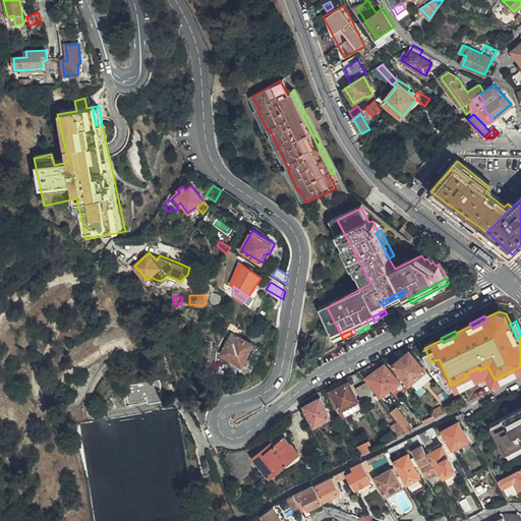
[(243,365),(253,345),(231,334),(222,354),(243,365)]
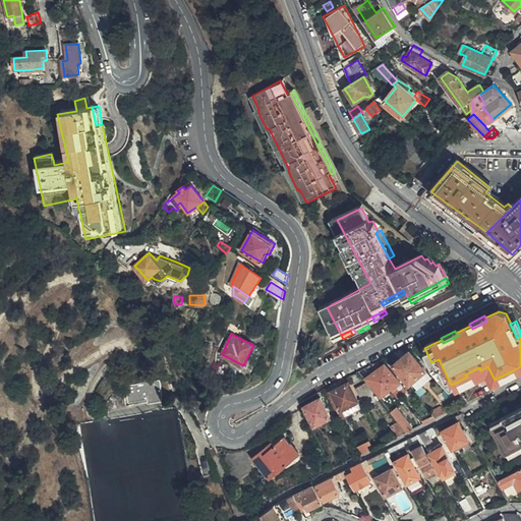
[(425,368),(410,350),(394,364),(399,371),(410,383),(425,368)]
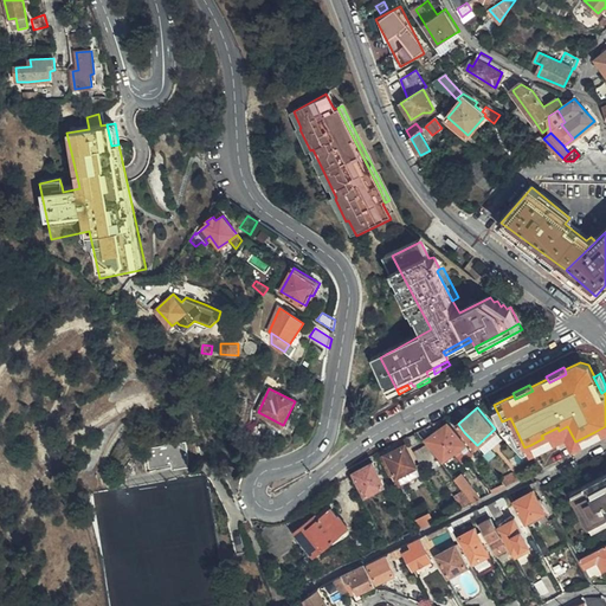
[(455,452),(464,444),(446,424),(426,440),(444,461),(455,452)]
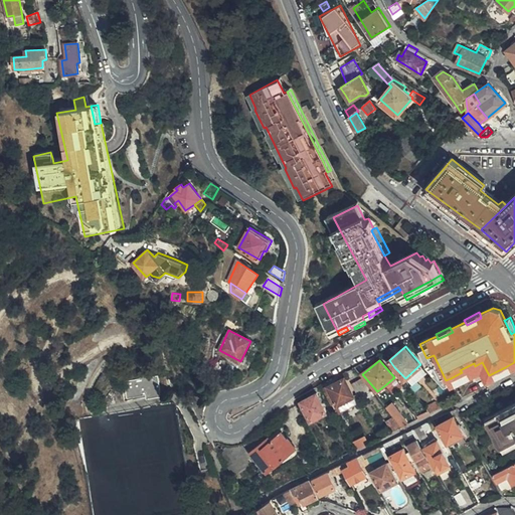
[(462,372),(451,378),(452,381),(477,368),(475,366),(474,363),(460,370),(462,372)]
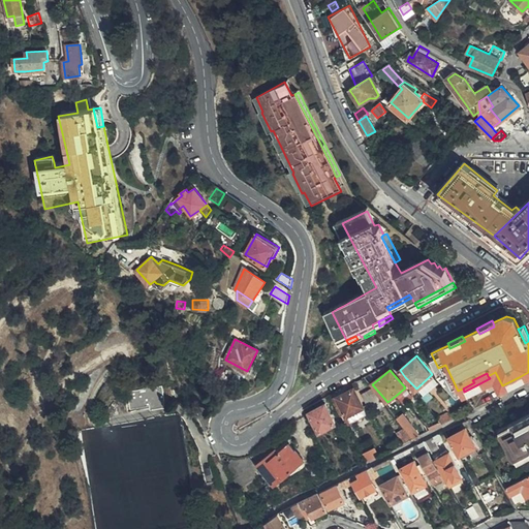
[(128,393),(131,408),(165,401),(161,386),(128,393)]
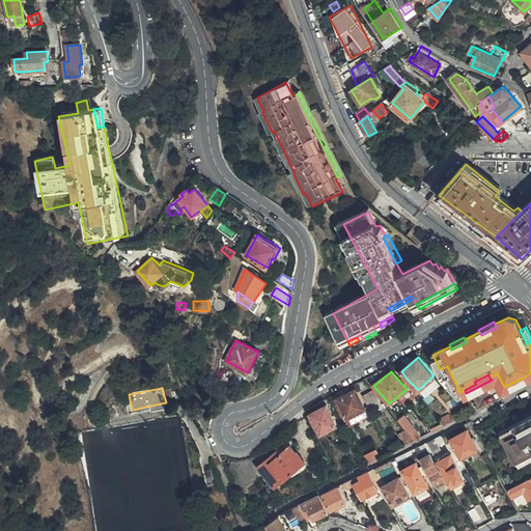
[(340,398),(333,401),(341,416),(345,414),(348,418),(364,409),(355,391),(340,398)]
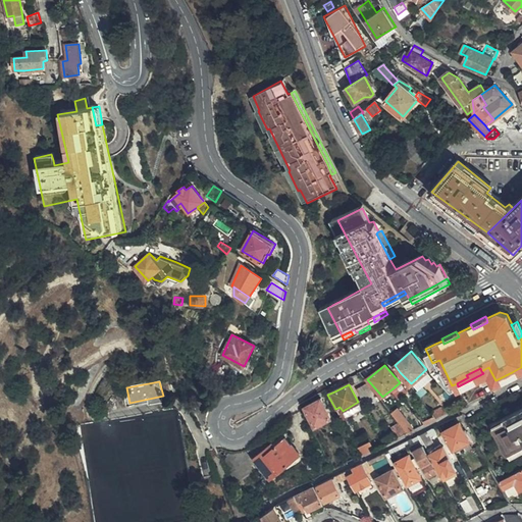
[(301,412),(308,424),(312,421),(315,425),(330,418),(320,399),(300,410),(301,412)]
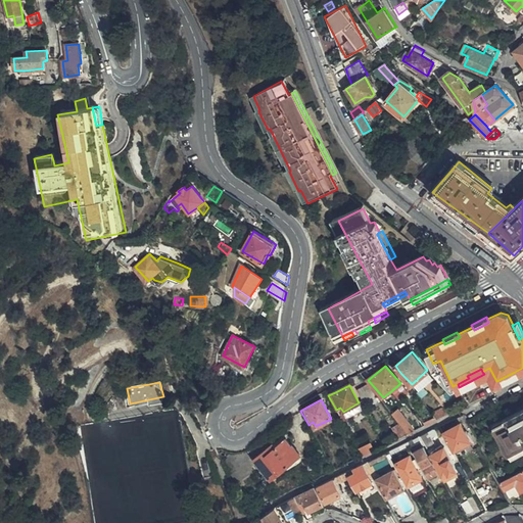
[(200,413),(204,416),(206,416),(209,411),(200,400),(193,406),(200,413)]
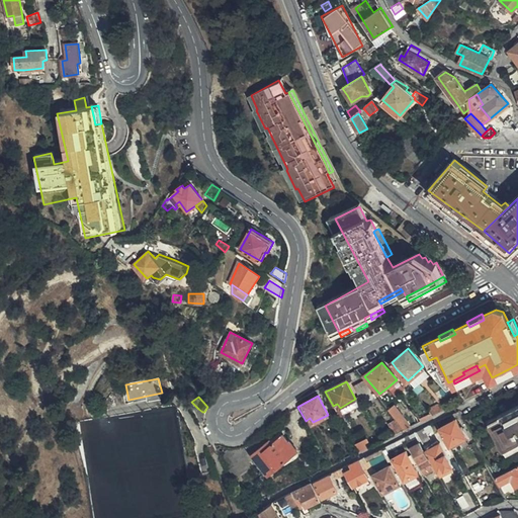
[(404,430),(410,427),(391,403),(384,407),(404,430)]
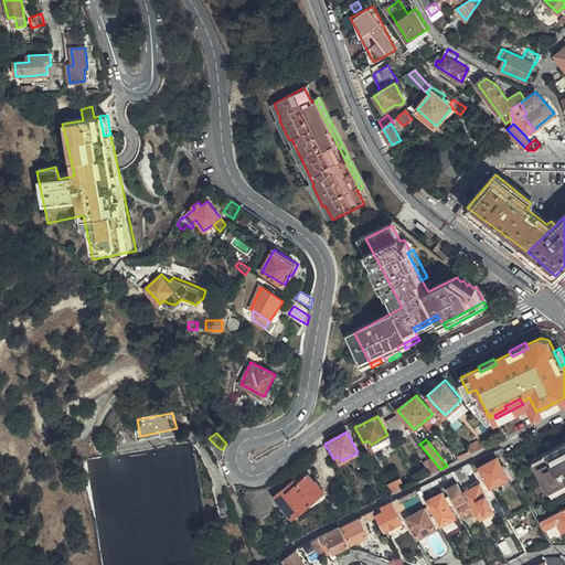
[(468,448),(471,454),(482,448),(480,443),(468,448)]
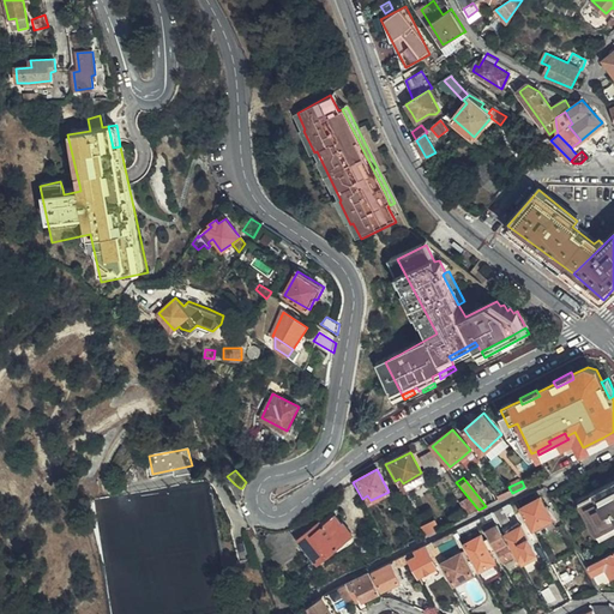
[(613,485),(579,504),(596,535),(613,525),(613,485)]
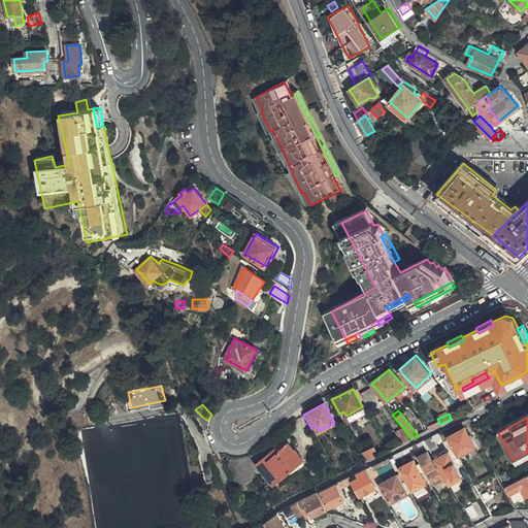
[(465,427),(449,436),(460,455),(475,447),(472,440),(465,427)]
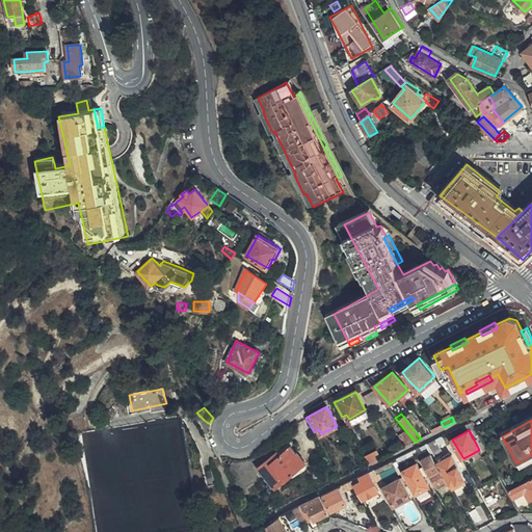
[(444,442),(443,437),(426,445),(450,485),(466,477),(452,455),(446,458),(437,444),(444,442)]
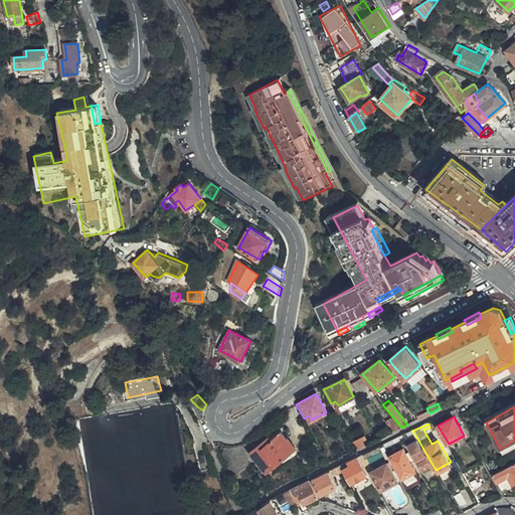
[(403,436),(422,471),(431,466),(411,432),(403,436)]
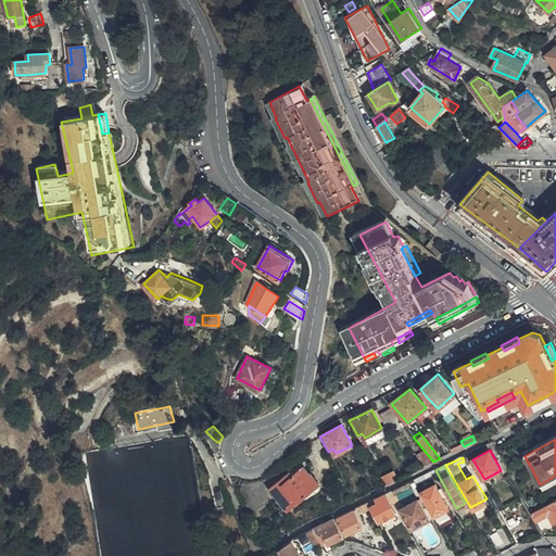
[(289,509),(315,487),(306,477),(310,474),(304,468),(294,476),(290,471),(270,489),(289,509)]
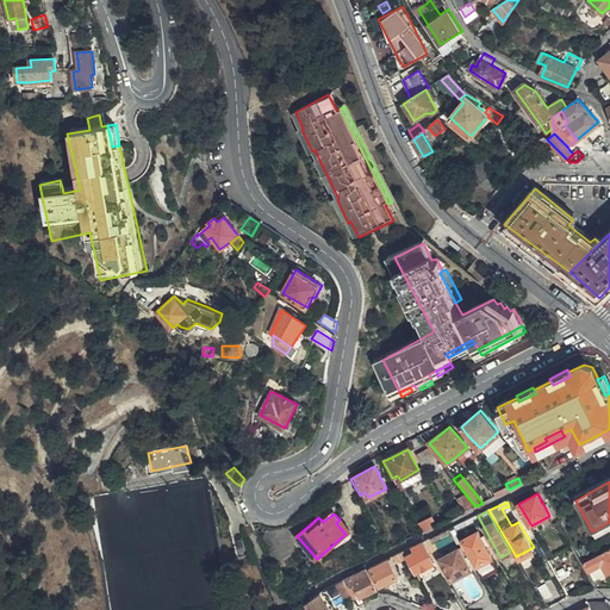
[(336,523),(346,534),(349,530),(340,520),(336,523)]
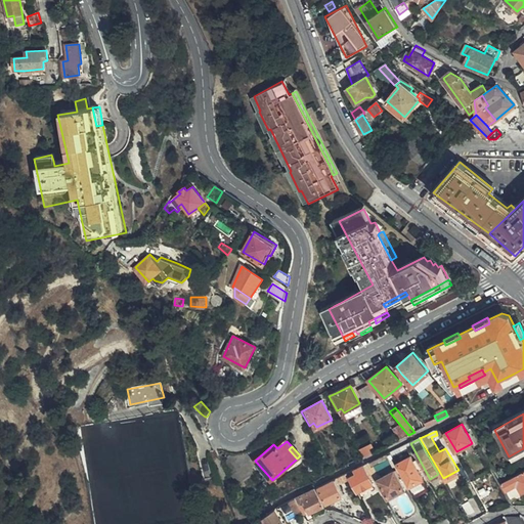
[(385,462),(383,456),(368,464),(380,485),(381,484),(379,479),(380,479),(374,467),(385,462)]
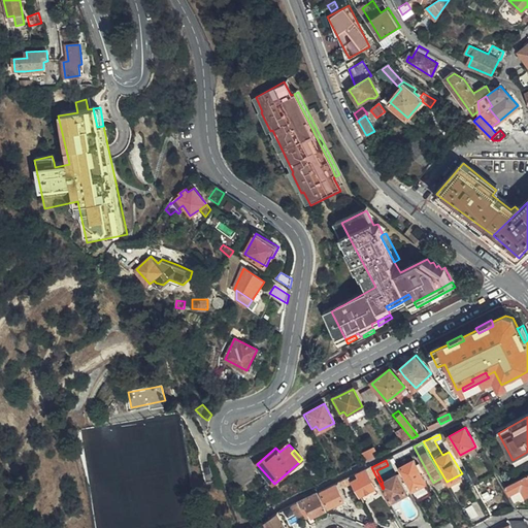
[(414,489),(420,499),(431,493),(414,460),(400,467),(413,490),(414,489)]
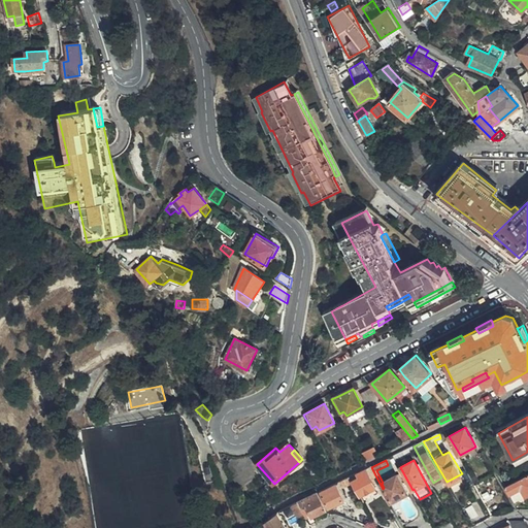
[(375,488),(367,469),(358,473),(360,477),(352,482),(360,496),(375,488)]
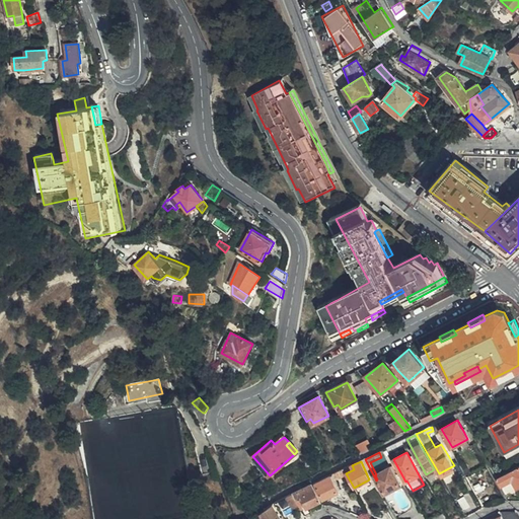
[(377,479),(385,493),(401,484),(391,465),(376,474),(375,474),(377,479)]
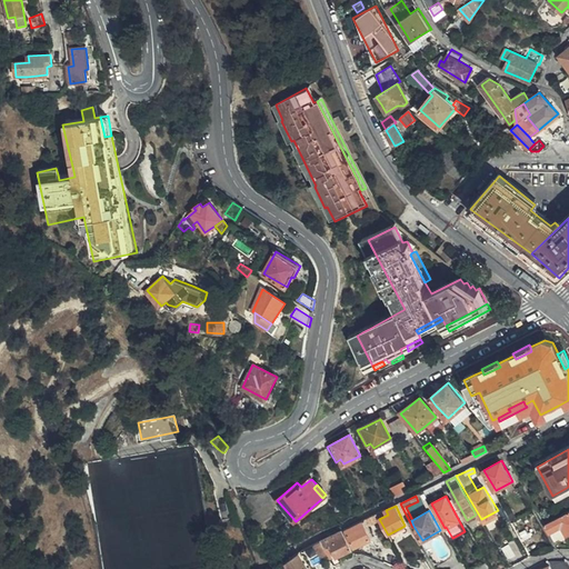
[(568,510),(545,525),(549,532),(561,527),(567,535),(568,532),(568,510)]
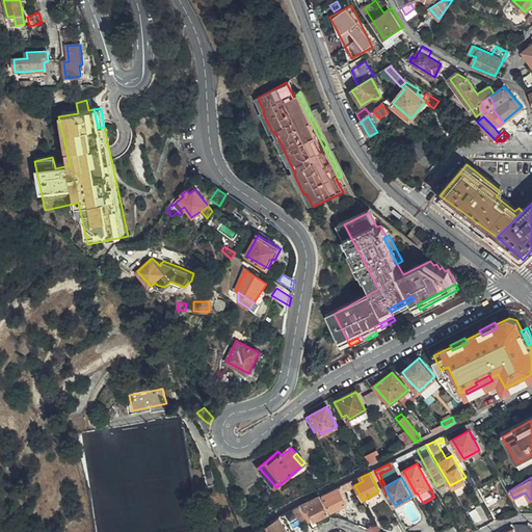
[(354,485),(352,481),(341,486),(342,487),(346,486),(348,490),(354,485)]
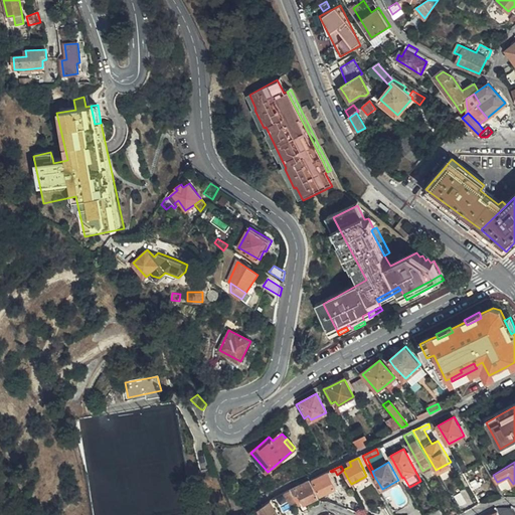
[(327,472),(313,480),(322,496),(335,488),(327,472)]
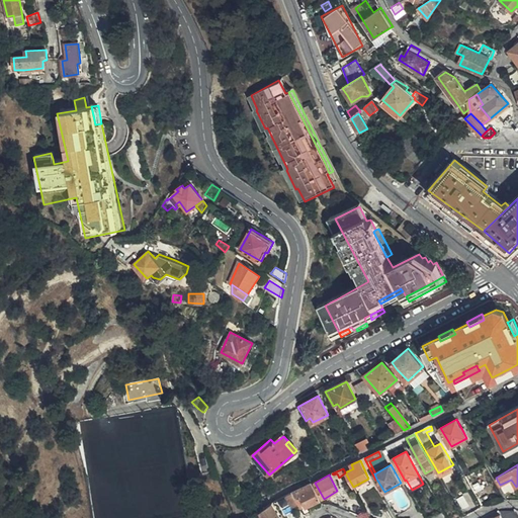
[(307,507),(321,501),(312,484),(293,493),(299,504),(303,503),(307,507)]
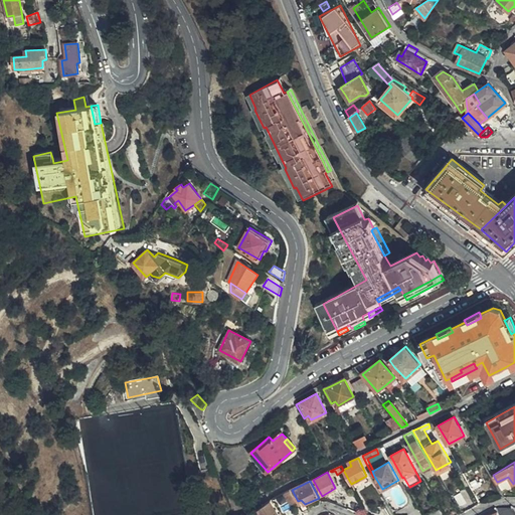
[(290,504),(298,501),(292,490),(285,494),(290,504)]
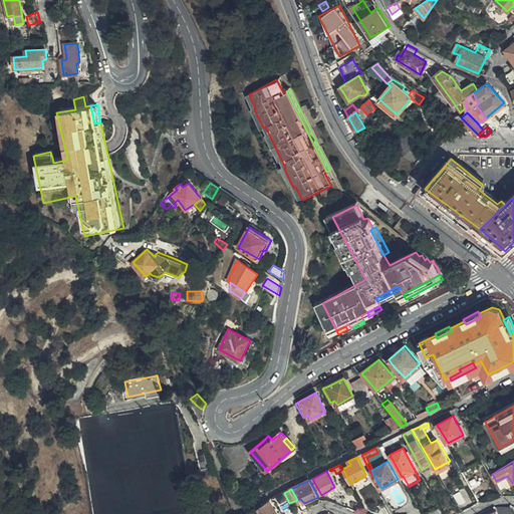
[(460,503),(468,500),(464,490),(455,494),(460,503)]
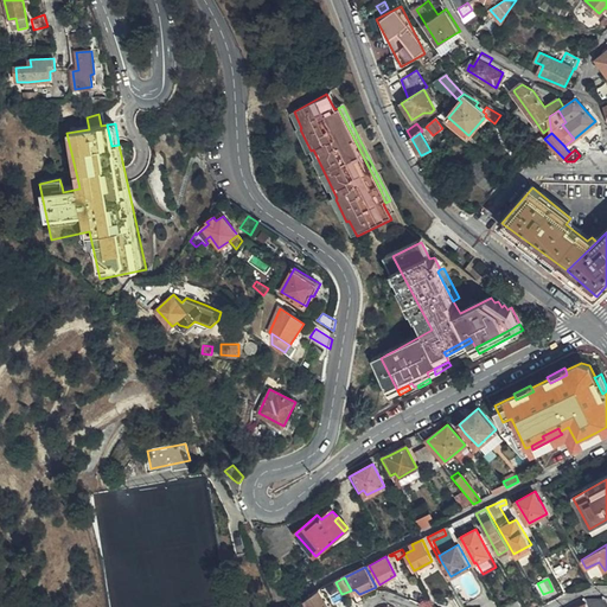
[(326,606),(318,592),(304,602),(306,606),(326,606)]
